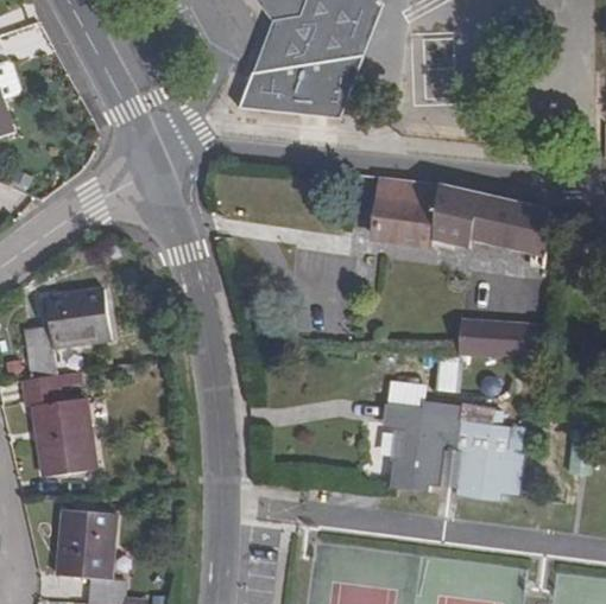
[(256,0),(271,19),(252,71),(251,70),(237,106),(339,116),(364,53),(361,53),(382,1),(380,0),(256,0)]
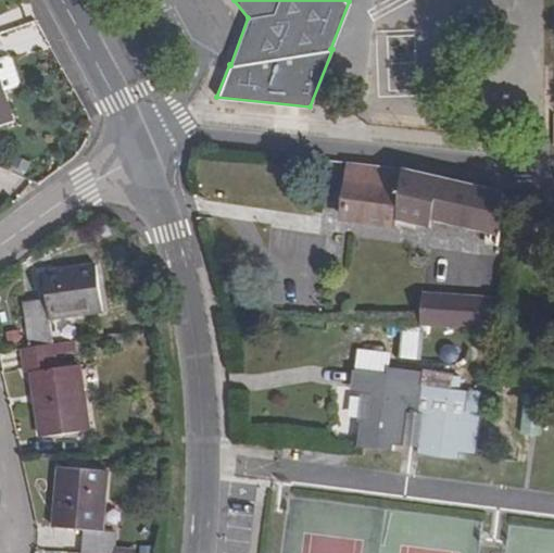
[(3,85),(19,83),(14,53),(0,55),(0,67),(3,85)]
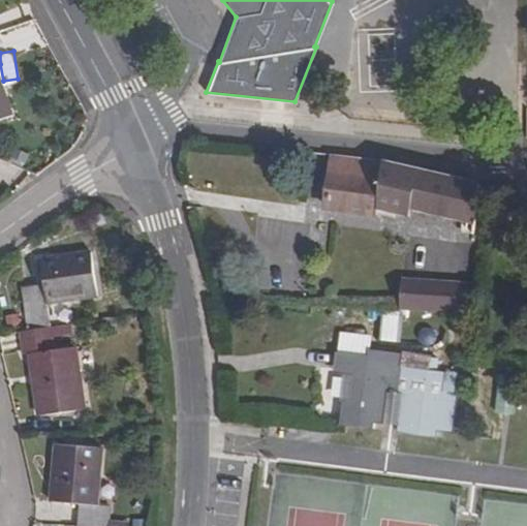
[(0,113),(11,110),(0,75),(0,113)]
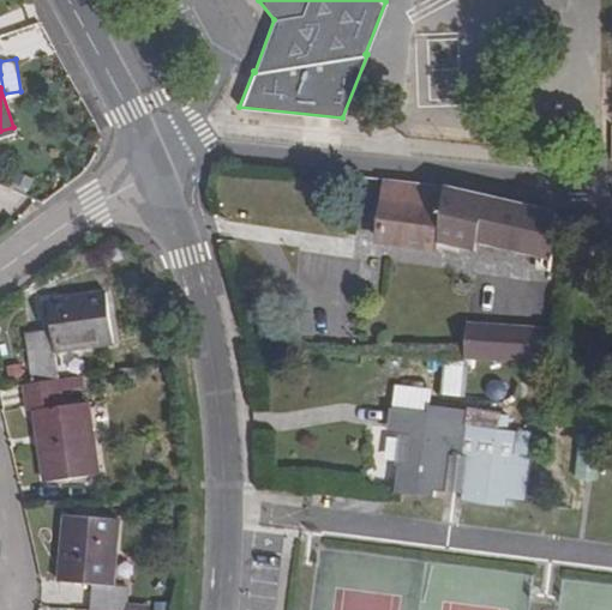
[(383,176),(376,240),(436,245),(436,243),(442,245),(443,233),(550,246),(555,209),(442,183),(383,176)]
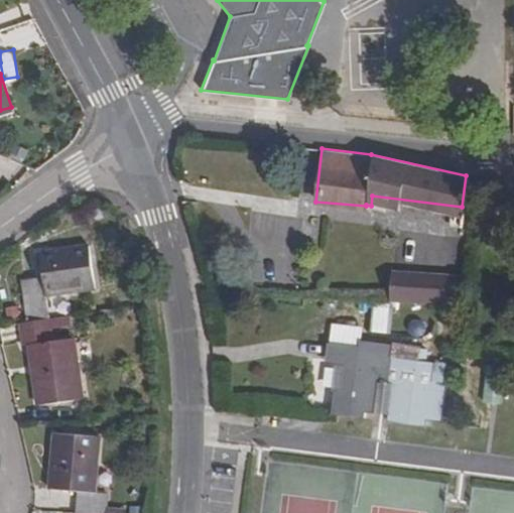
[(23,272),(28,317),(49,315),(46,292),(95,285),(90,244),(42,251),(43,268),(23,272)]
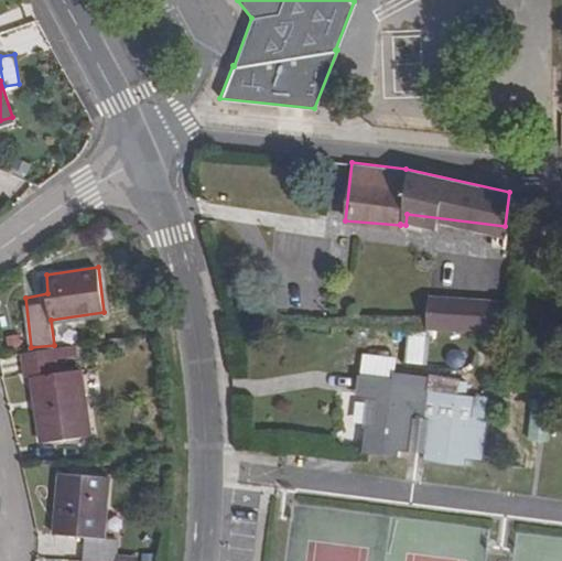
[(427,295),(425,328),(508,333),(508,301),(427,295)]
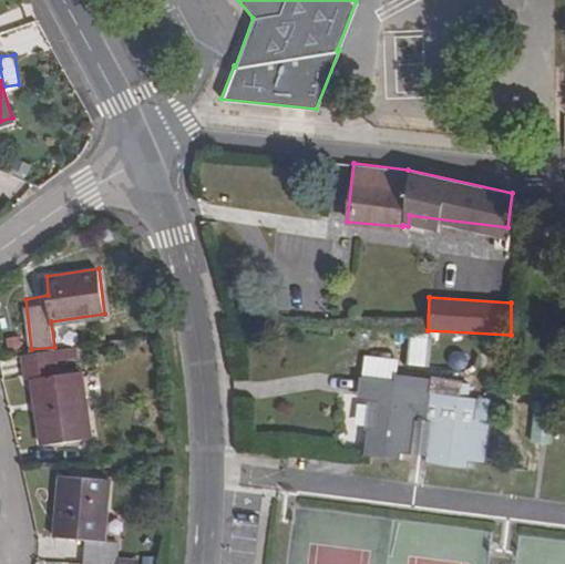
[(410,329),(408,361),(431,362),(432,330),(410,329)]
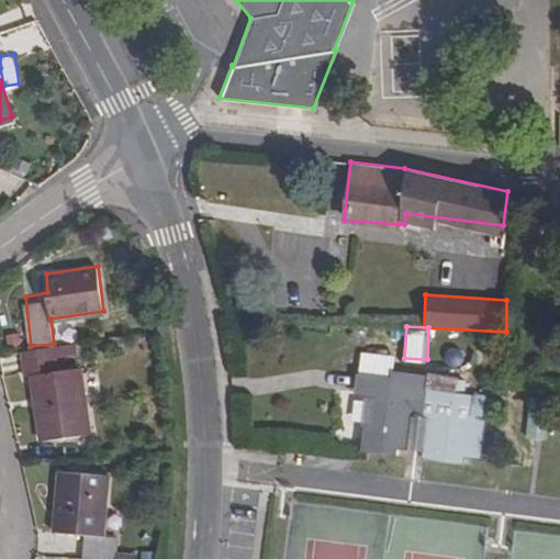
[(31,346),(22,347),(24,371),(34,371),(43,436),(87,431),(79,366),(56,367),(54,344),(31,346)]
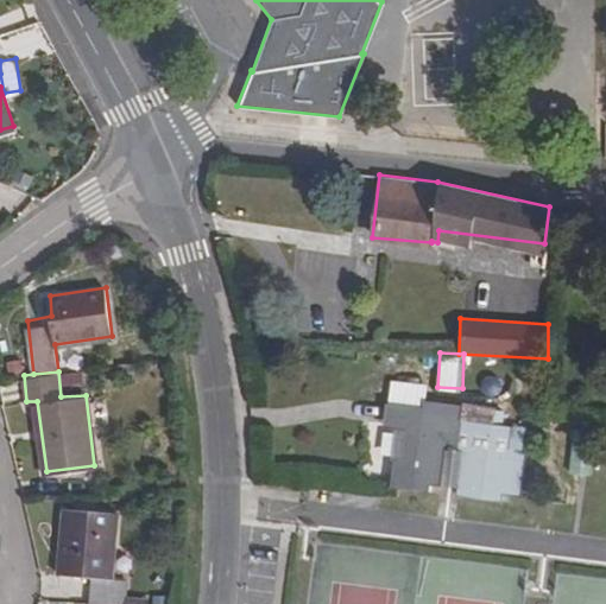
[(459,418),(459,412),(460,404),(422,400),(421,406),(421,409),(418,425),(405,423),(399,458),(392,457),(389,487),(427,491),(428,484),(439,485),(443,449),(461,452),(456,488),(455,495),(499,502),(500,493),(519,494),(524,450),(507,446),(510,426),(459,418)]
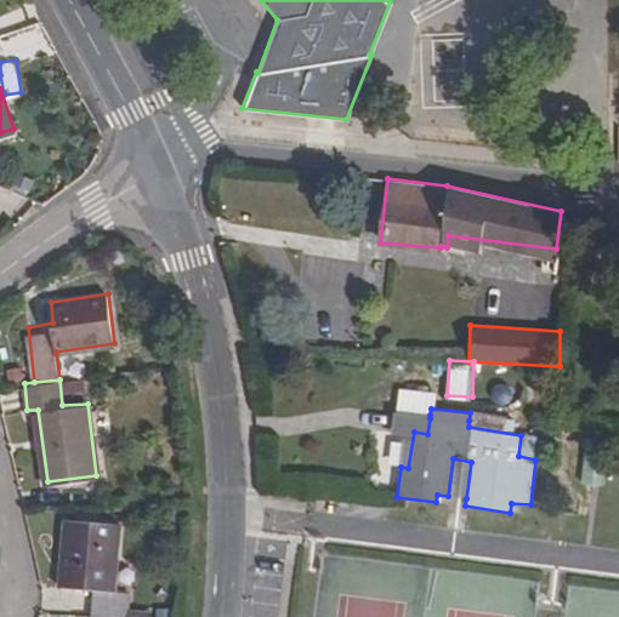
[(427,434),(430,418),(430,415),(392,410),(391,417),(390,435),(413,438),(414,432),(427,434)]
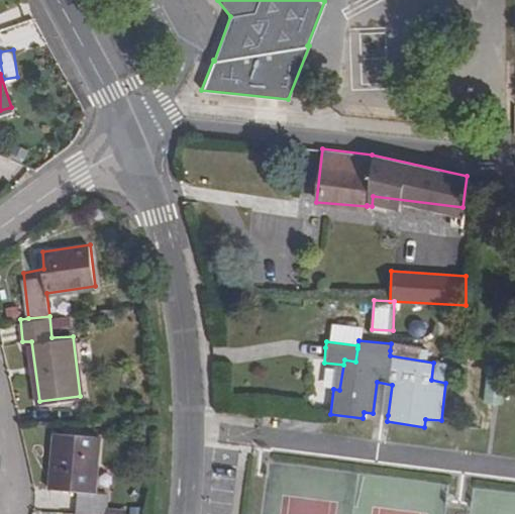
[(377,382),(373,413),(388,415),(392,385),(377,382)]
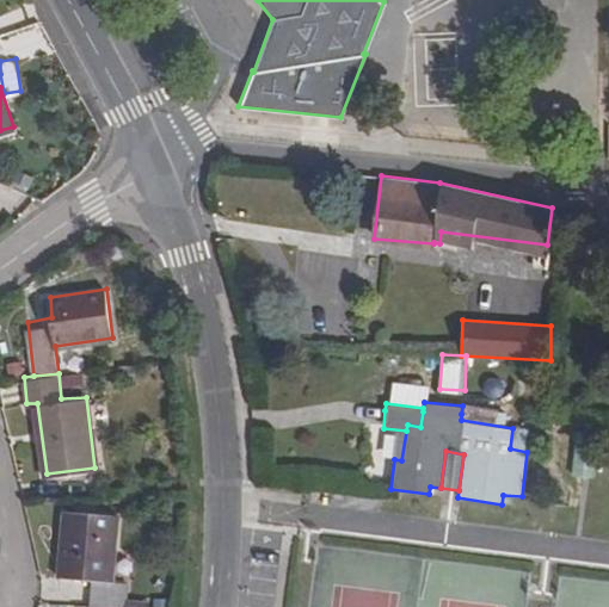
[(88,576),(86,604),(121,605),(123,578),(108,577),(112,514),(63,511),(59,574),(88,576)]
